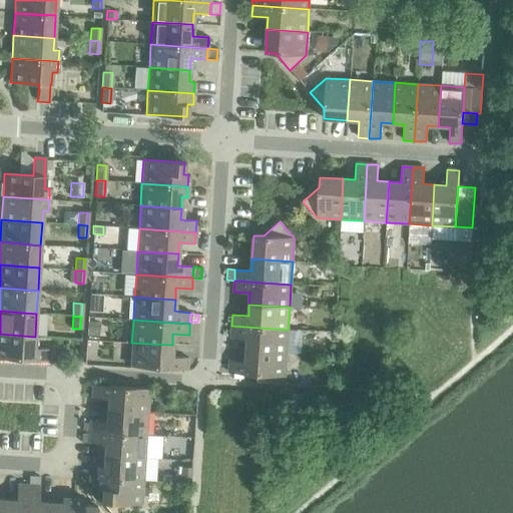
[(87,323),(86,335),(98,335),(98,324),(87,323)]
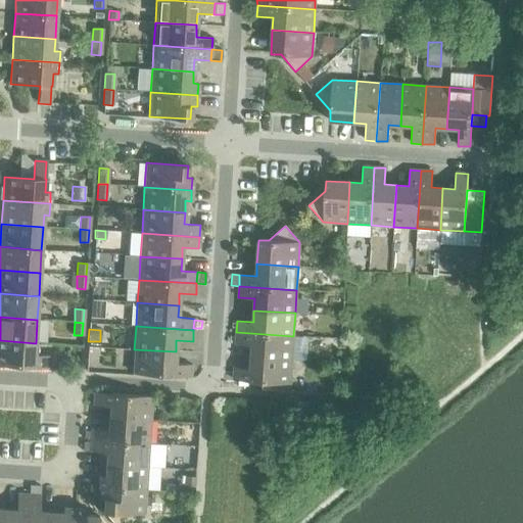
[(251,345),(250,357),(292,360),(293,336),(236,332),(235,343),(251,345)]
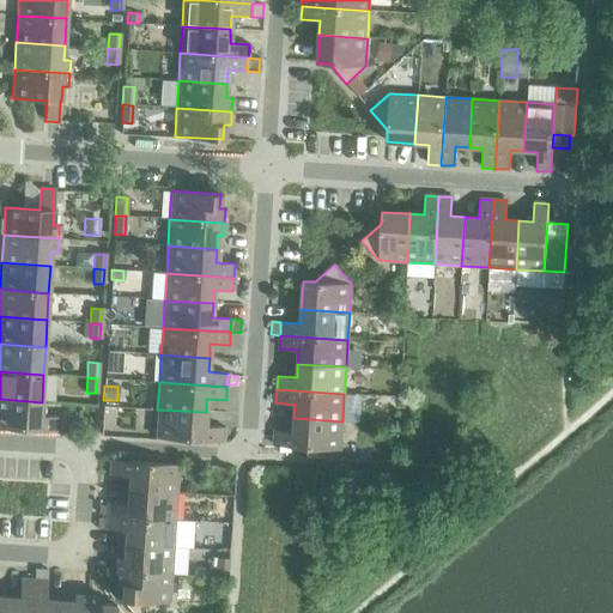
[(42,402),(0,399),(0,426),(59,431),(60,417),(41,416),(42,402)]
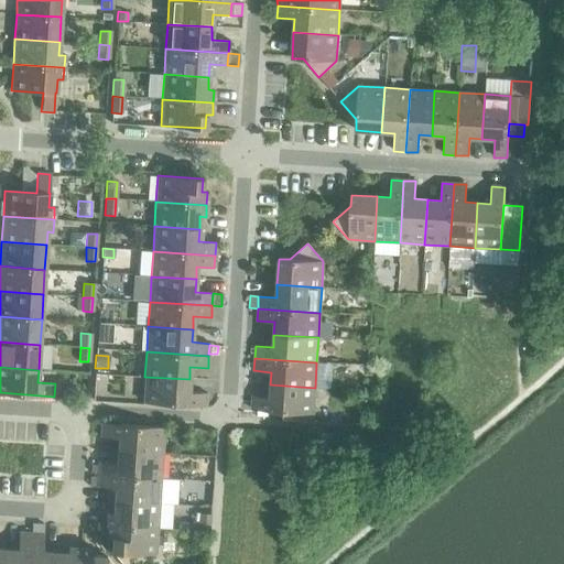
[(190,379),(144,377),(143,402),(205,407),(206,393),(188,392),(190,379)]
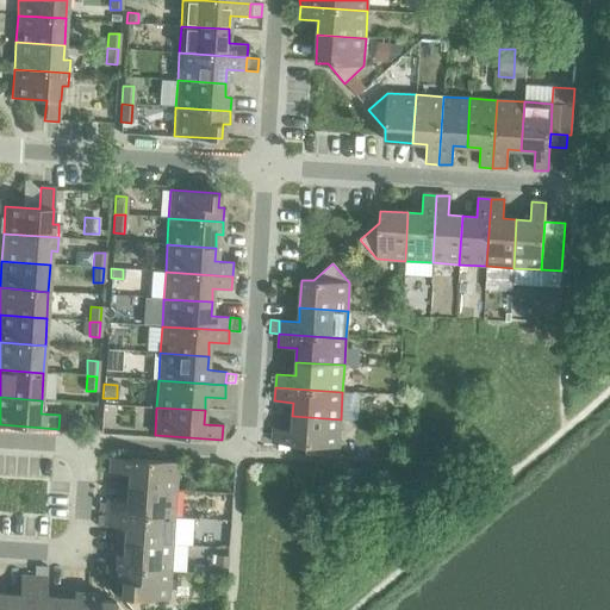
[(341,419),(292,416),(292,430),(273,429),(272,443),(338,447),(341,419)]
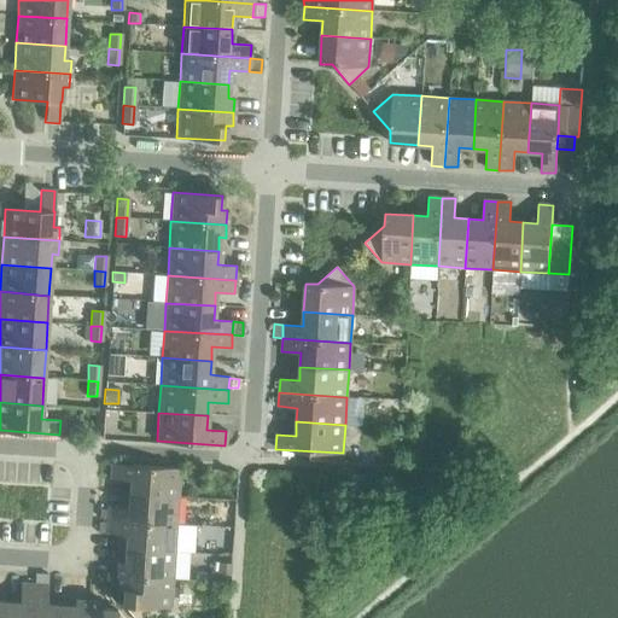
[(129,479),(128,494),(178,496),(179,468),(111,464),(110,478),(129,479)]
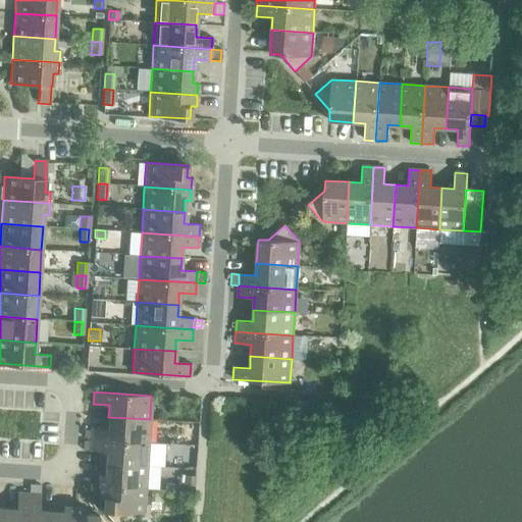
[(91,427),(91,439),(148,442),(150,419),(108,417),(107,428),(91,427)]
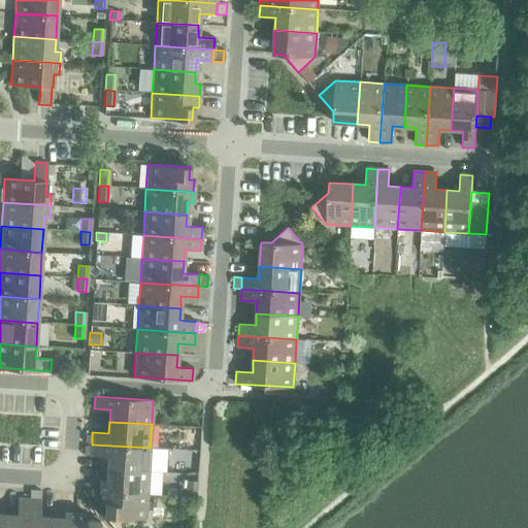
[(187,427),(187,446),(194,446),(195,440),(199,440),(200,427),(187,427)]
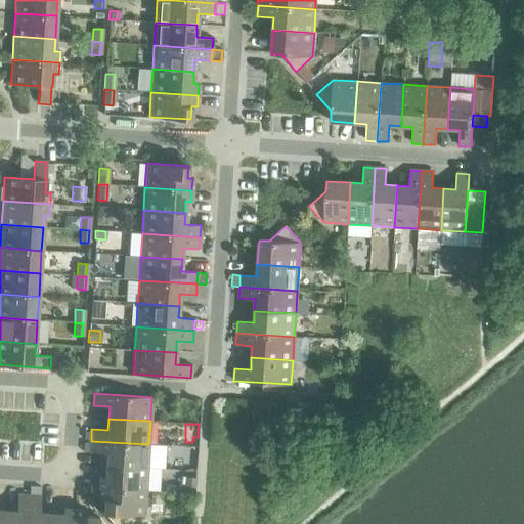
[(106,453),(105,465),(147,468),(148,444),(91,441),(90,452),(106,453)]
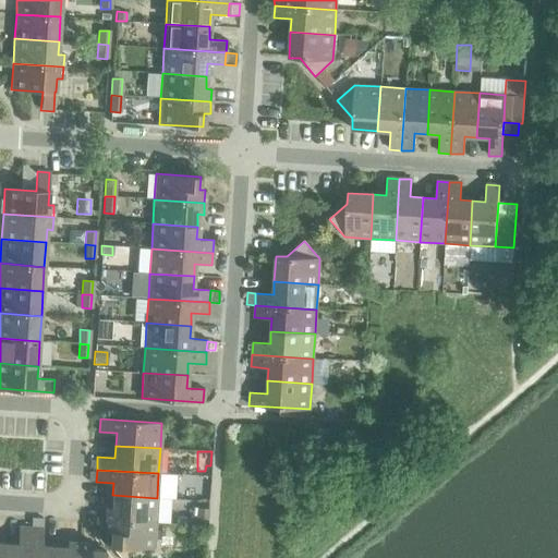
[(106,508),(105,520),(155,523),(157,498),(112,495),(112,508),(106,508)]
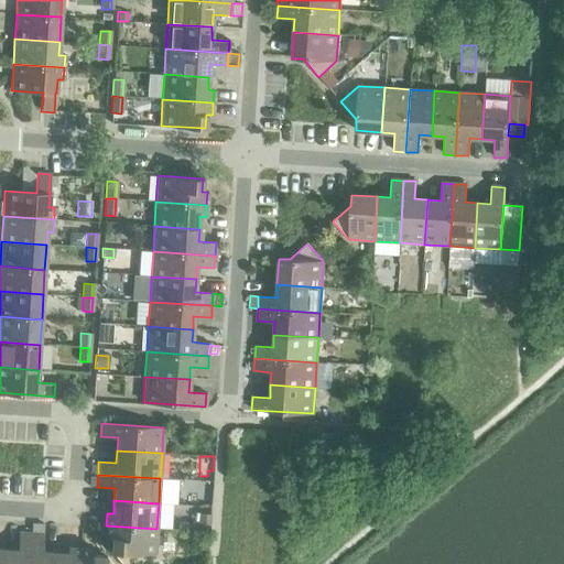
[(198,531),(208,532),(209,514),(199,514),(199,522),(198,530),(198,531)]
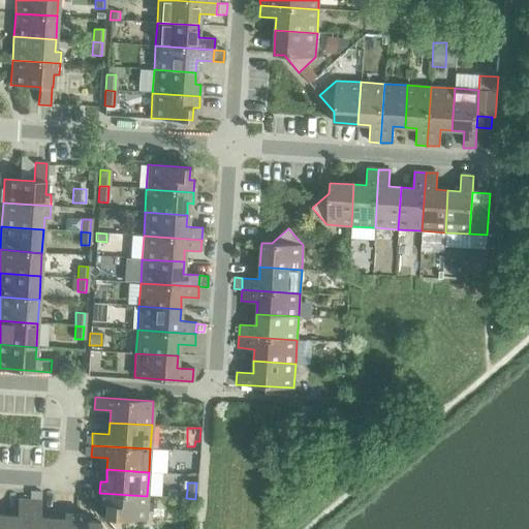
[(166,489),(165,496),(179,497),(179,489),(166,489)]
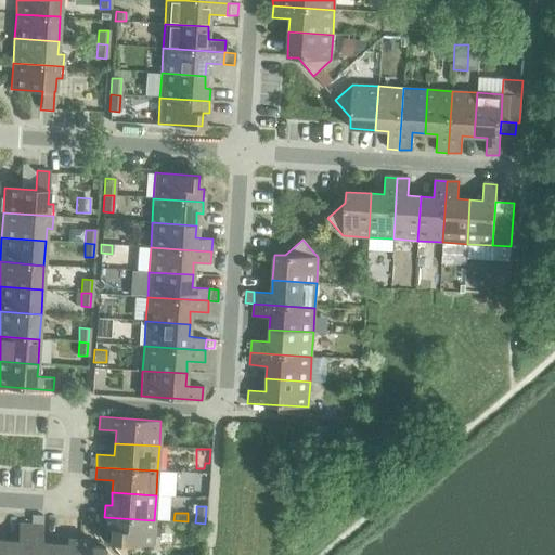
[(154,520),(104,517),(104,529),(110,529),(108,543),(119,554),(129,554),(142,545),(153,545),(154,520)]
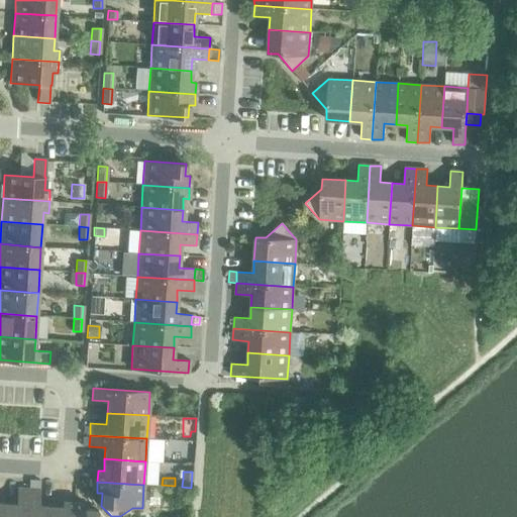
[(3,516),(25,516),(28,489),(16,488),(15,505),(4,504),(3,516)]
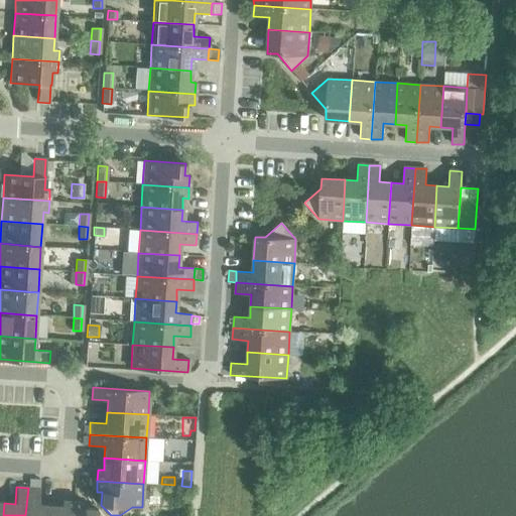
[(25,515),(48,515),(49,506),(38,505),(39,489),(28,488),(25,515)]
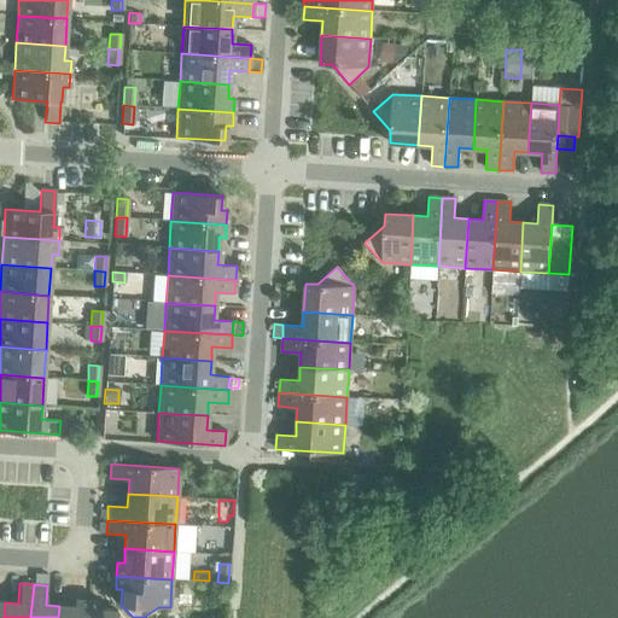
[(58,617),(86,617),(87,601),(74,600),(74,606),(59,606),(58,617)]
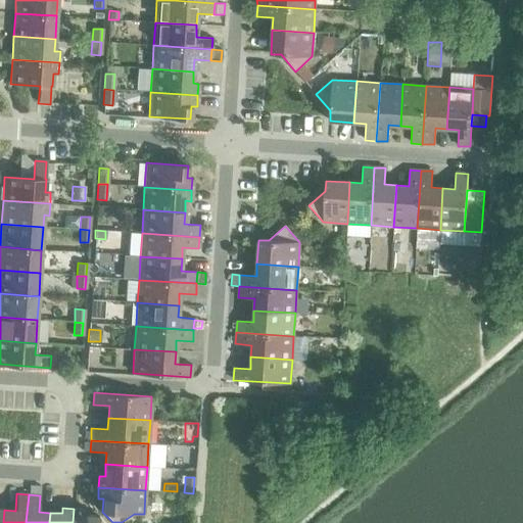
[(74,509),(73,522),(104,522),(98,516),(85,515),(86,510),(74,509)]
